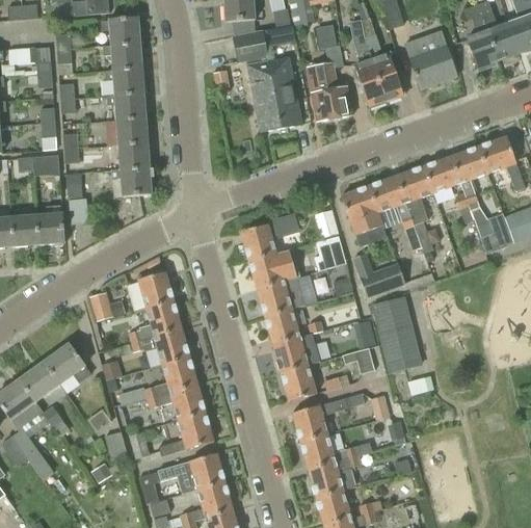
[(84,0),(73,1),(74,15),(108,12),(107,0),(84,0)]
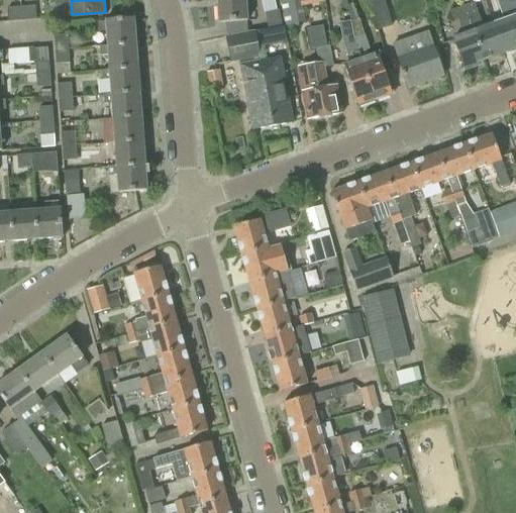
[(218,0),(220,20),(247,18),(245,0),(218,0)]
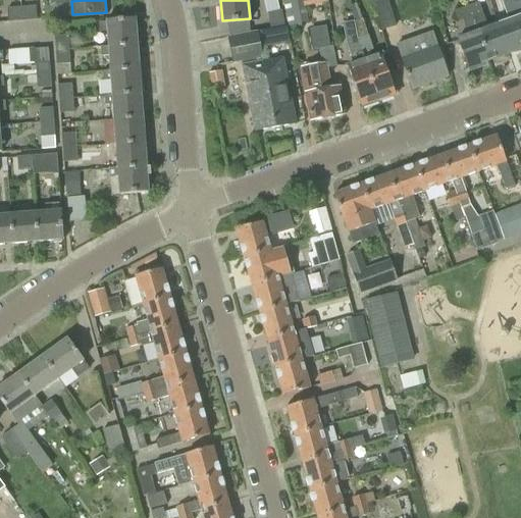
[(283,0),(290,23),(308,18),(303,0),(283,0)]
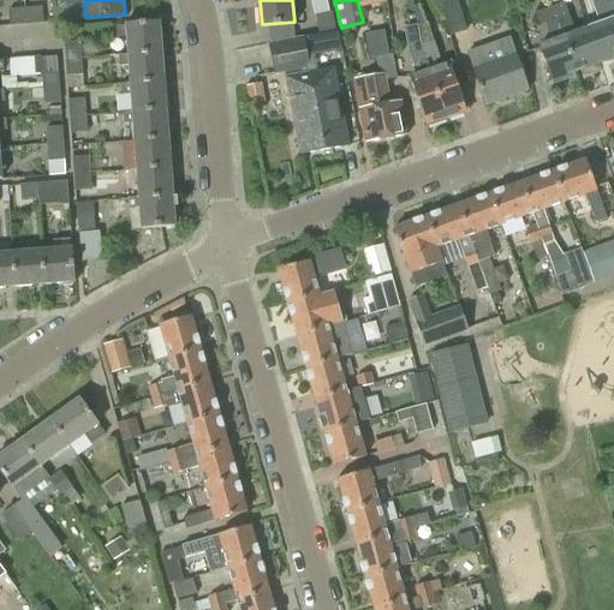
[(439,0),(451,34),(468,28),(458,0),(439,0)]
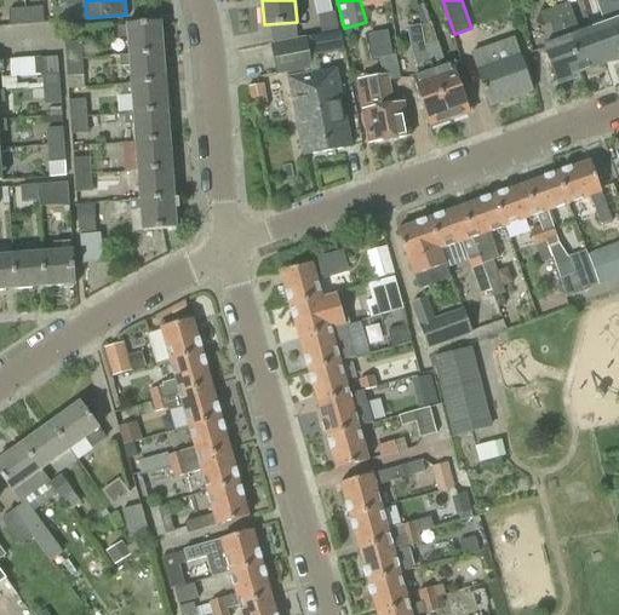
[(566,0),(559,3),(583,68),(606,59),(594,26),(580,30),(569,0),(566,0)]
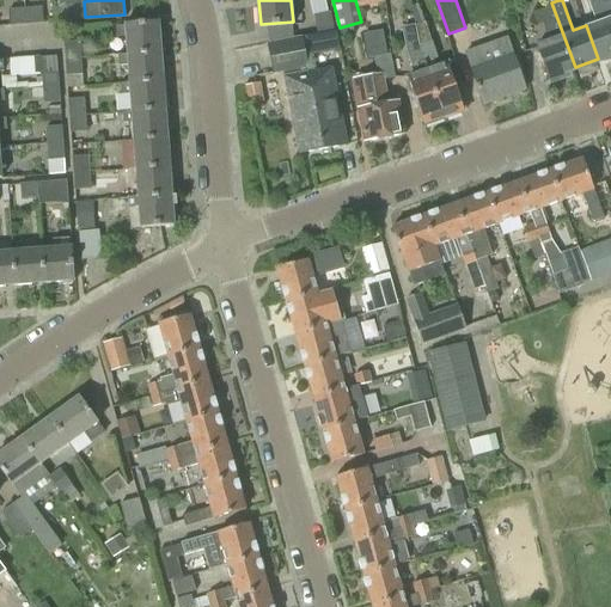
[(591,0),(598,20),(586,25),(598,59),(610,53),(610,22),(604,0),(591,0)]
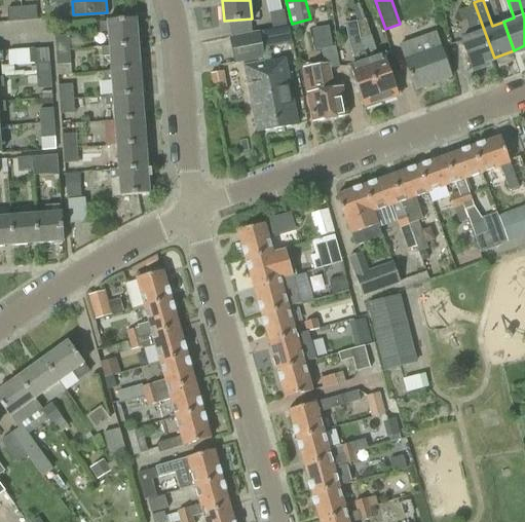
[(73,14),(72,1),(47,3),(48,16),(73,14)]
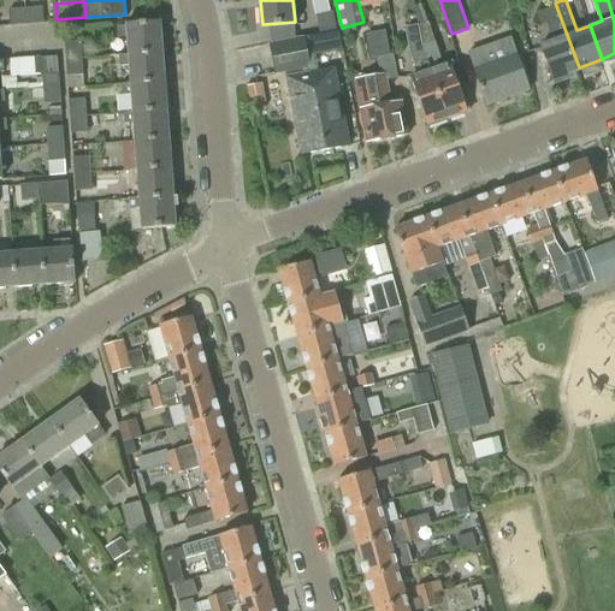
[(579,67),(555,3),(538,10),(542,22),(547,21),(553,39),(542,42),(554,77),(579,67)]
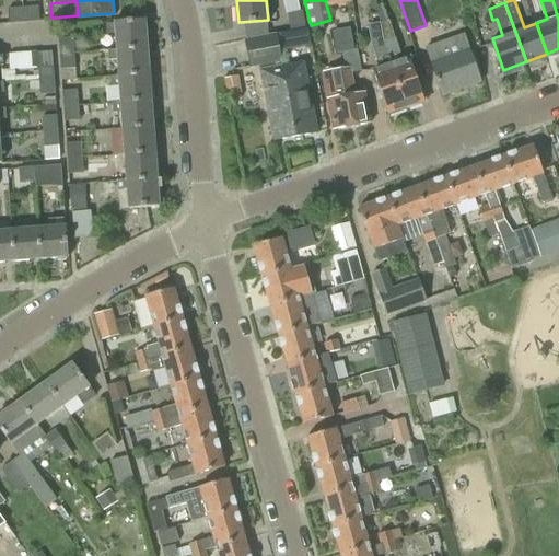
[(39,3),(25,4),(26,20),(41,19),(39,3)]
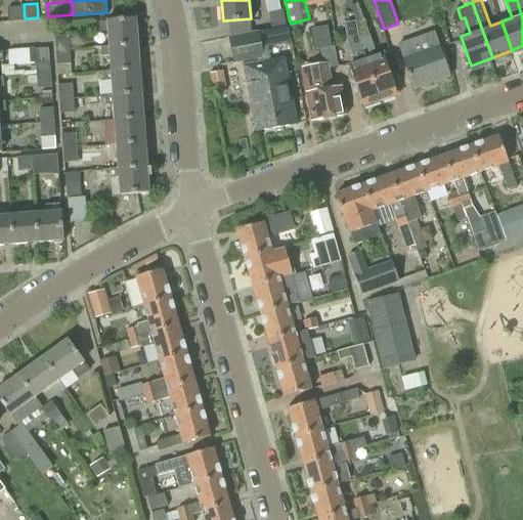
[(25,18),(24,4),(8,5),(9,19),(25,18)]
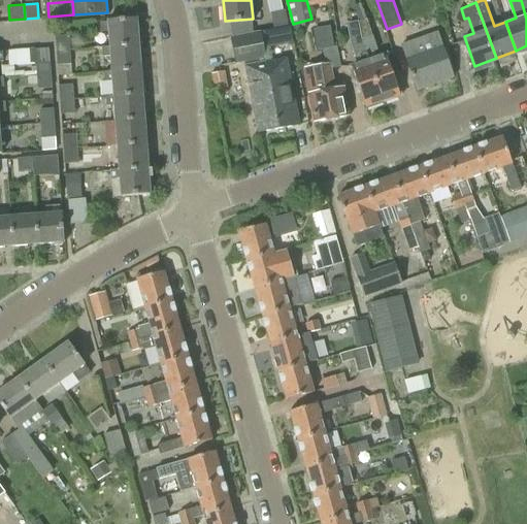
[(285,7),(270,10),(273,25),(288,22),(285,7)]
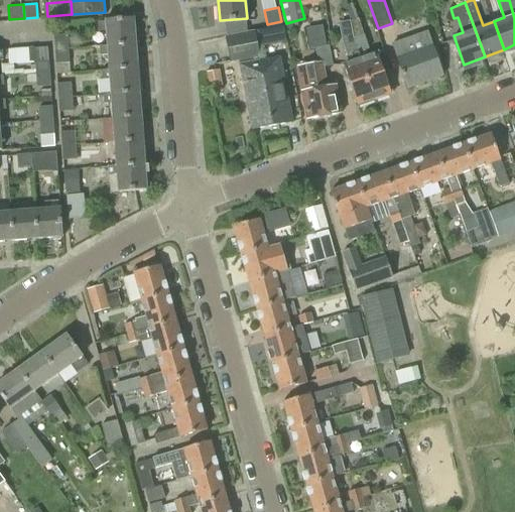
[(352,18),(351,18),(354,35),(374,97),(392,91),(379,51),(368,55),(366,47),(369,46),(357,9),(349,12),(352,18)]
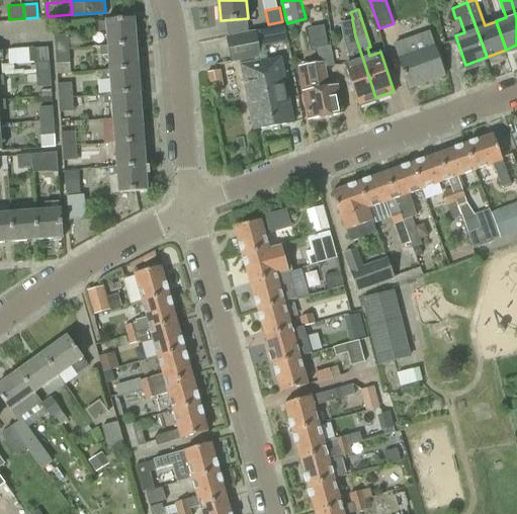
[(101,45),(101,46),(138,43),(136,17),(99,19),(100,28),(107,28),(109,44),(101,45)]
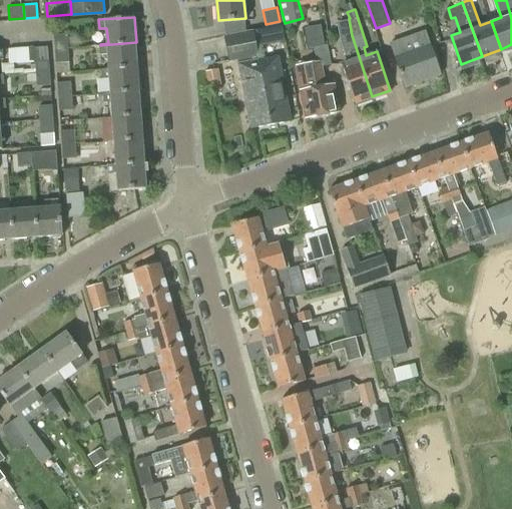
[(352,35),(349,18),(338,20),(341,40),(346,54),(349,52),(352,60),(343,62),(356,102),(372,96),(352,35)]
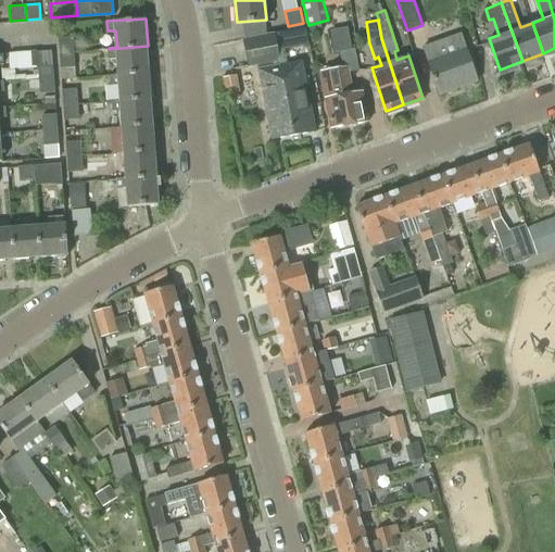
[(337,26),(341,47),(358,42),(354,23),(337,26)]
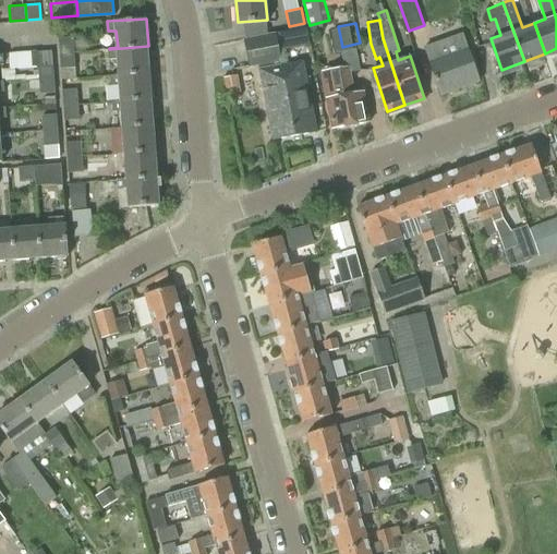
[(267,32),(244,36),(250,65),(282,60),(277,31),(267,32)]
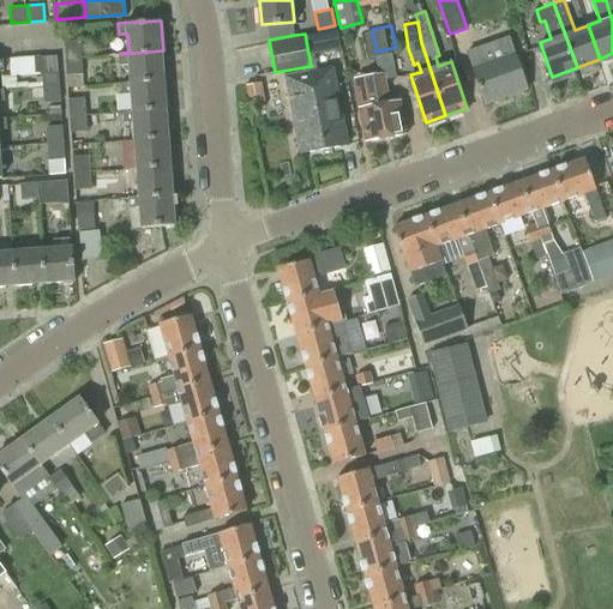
[(527,86),(515,52),(509,34),(468,48),(486,101),(527,86)]
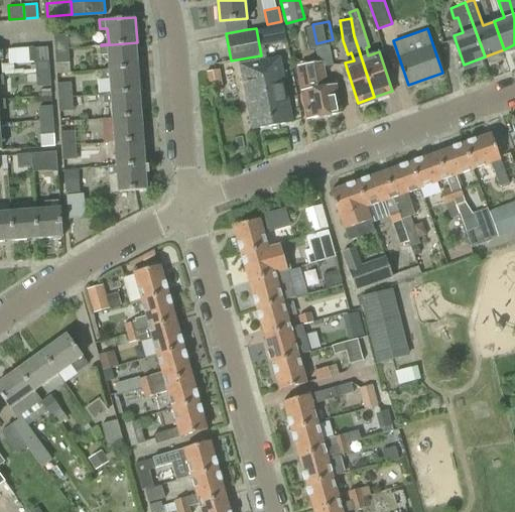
[(54,33),(55,48),(70,47),(69,32),(54,33)]
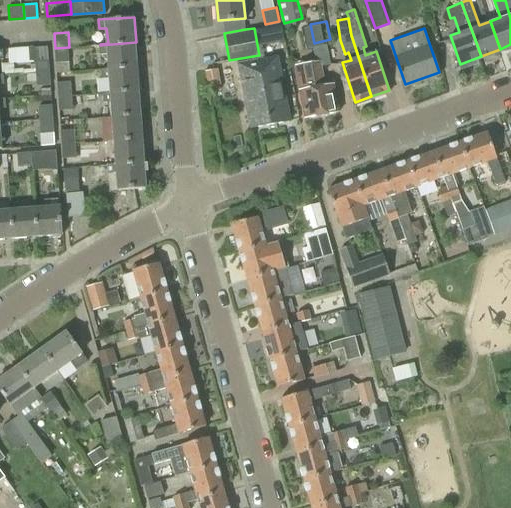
[(101,68),(101,69),(137,66),(136,42),(100,45),(100,52),(108,52),(110,67),(101,68)]
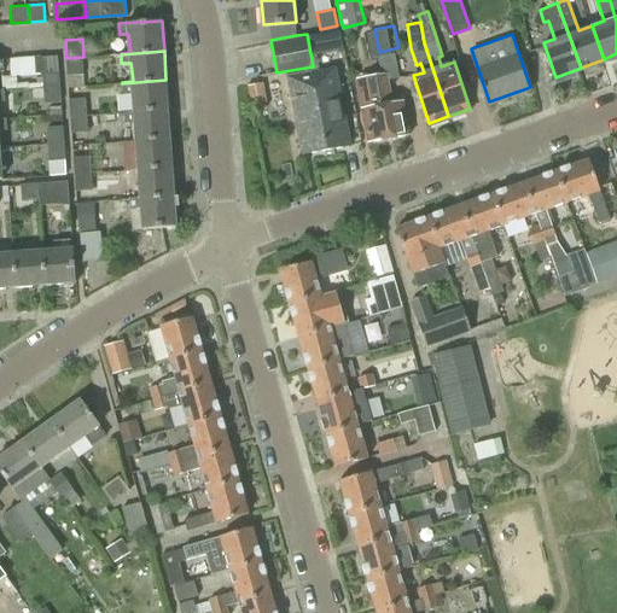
[(383,74),(366,76),(372,104),(364,105),(370,140),(411,133),(405,98),(394,100),(389,76),(400,75),(396,51),(379,53),(383,74)]
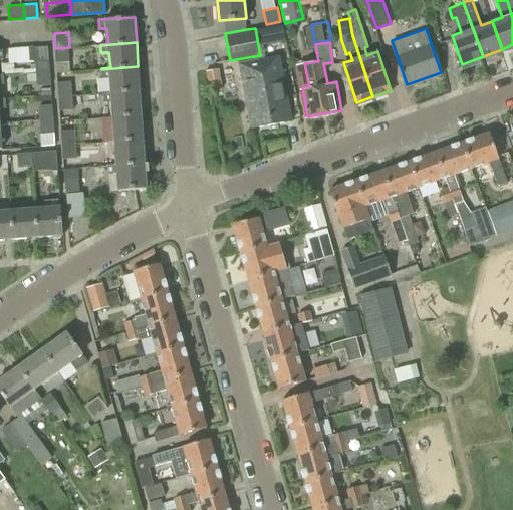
[(5,74),(36,71),(50,69),(48,44),(34,45),(9,47),(9,48),(10,61),(35,59),(36,66),(4,69),(5,74)]
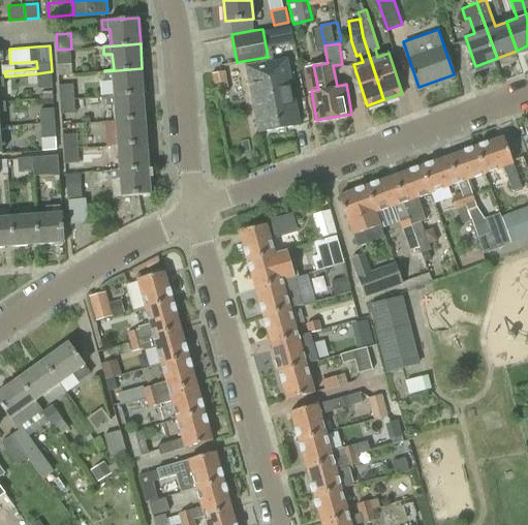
[(71,49),(57,50),(58,63),(72,62),(71,49)]
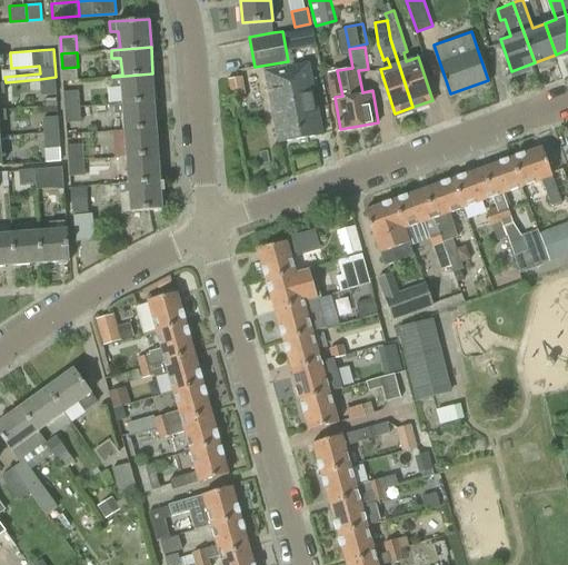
[(310,61),(288,66),(301,136),(324,131),(310,61)]
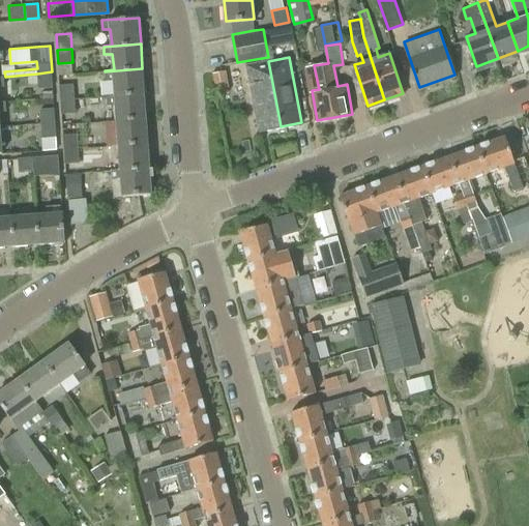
[(281,126),(268,61),(247,64),(261,130),(281,126)]
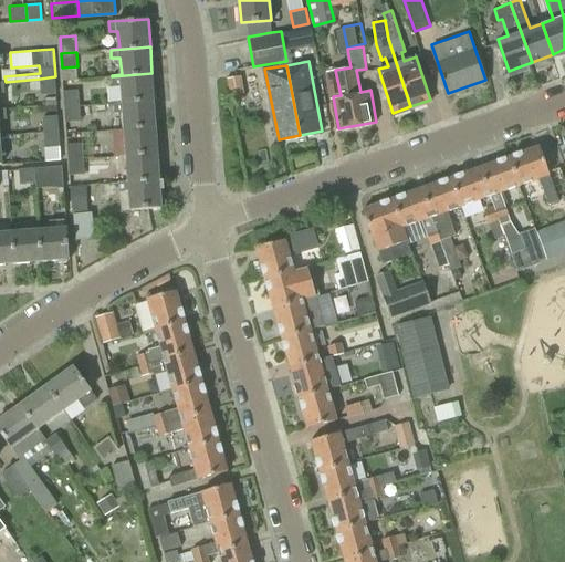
[(114,102),(154,99),(152,73),(112,76),(113,84),(122,84),(123,101),(114,102)]
